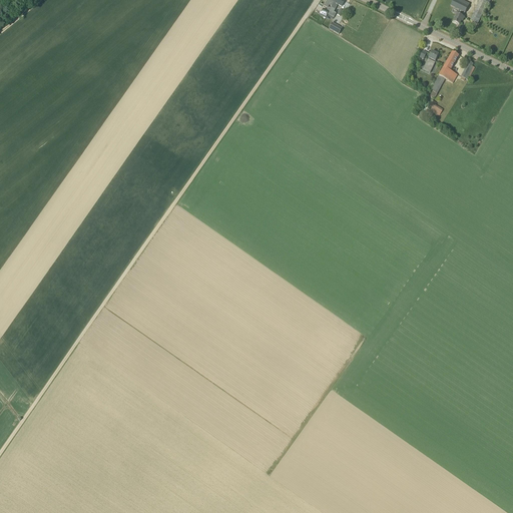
[(334,3),(335,0),(327,0),(324,6),(329,9),(330,5),(332,6),(334,3)]
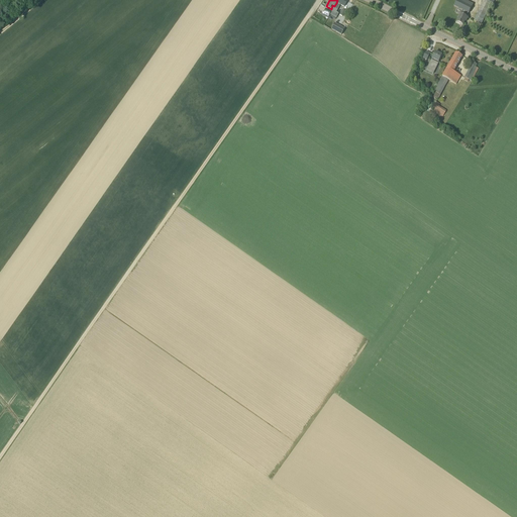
[(336,3),(334,6),(333,8),(332,11),(336,13),(340,5),(344,7),(347,1),(344,0),(337,0),(336,3)]
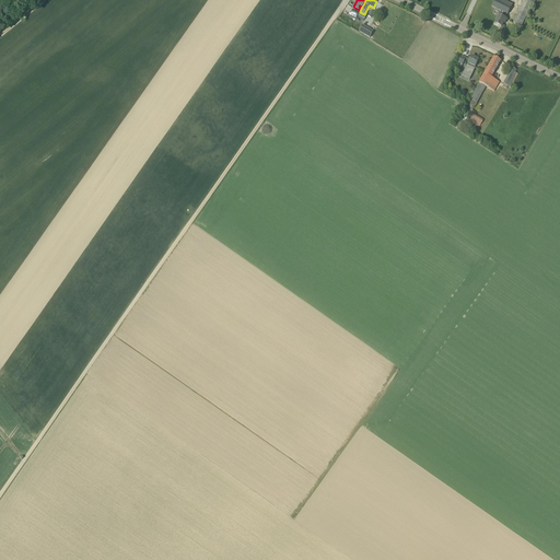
[(494,0),(492,7),(501,11),(499,15),(494,24),(501,27),(503,23),(504,24),(506,20),(508,19),(505,18),(508,14),(512,6),(499,0),(494,0)]
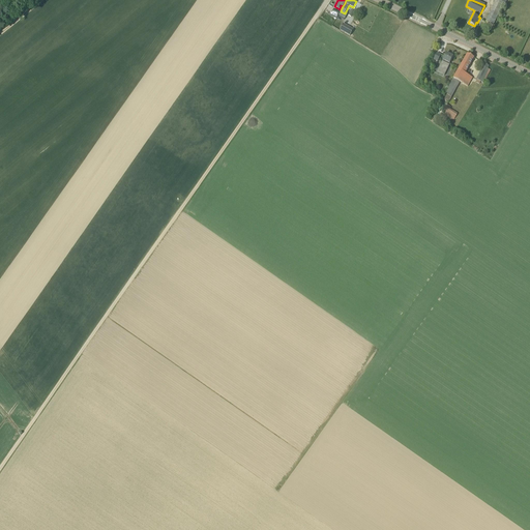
[(506,0),(496,0),(486,22),(494,25),(504,3),(505,3),(506,0)]
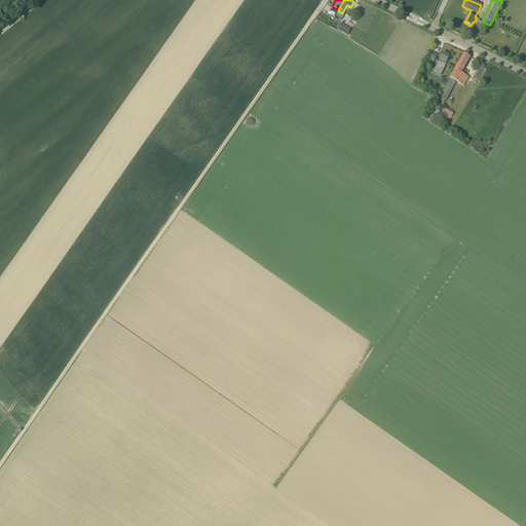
[(347,36),(350,31),(341,25),(337,30),(347,36)]
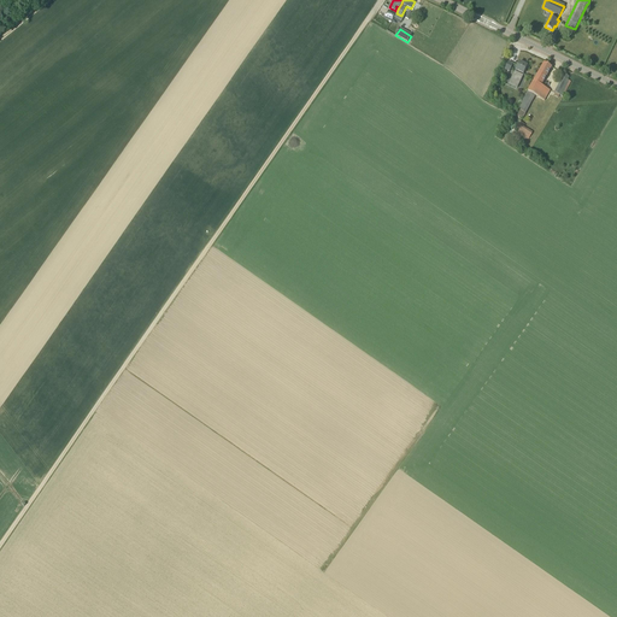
[(519,63),(513,75),(509,84),(516,89),(527,66),(519,63)]
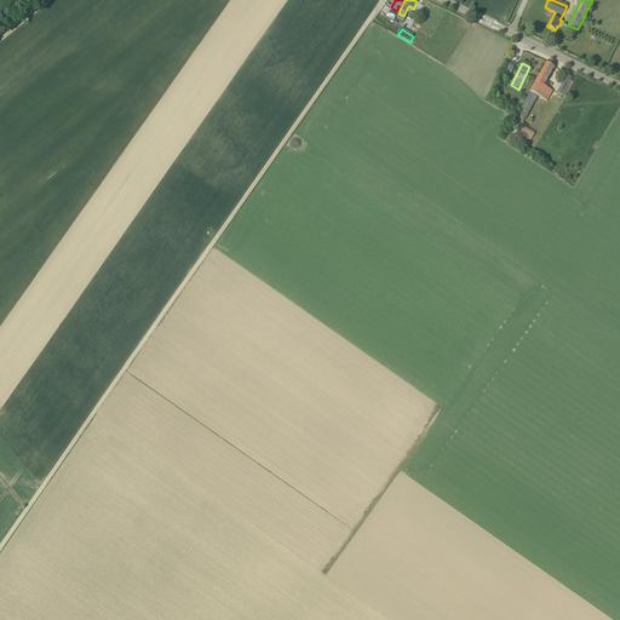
[(547,63),(537,82),(530,92),(538,97),(547,102),(552,91),(544,86),(555,68),(547,63)]
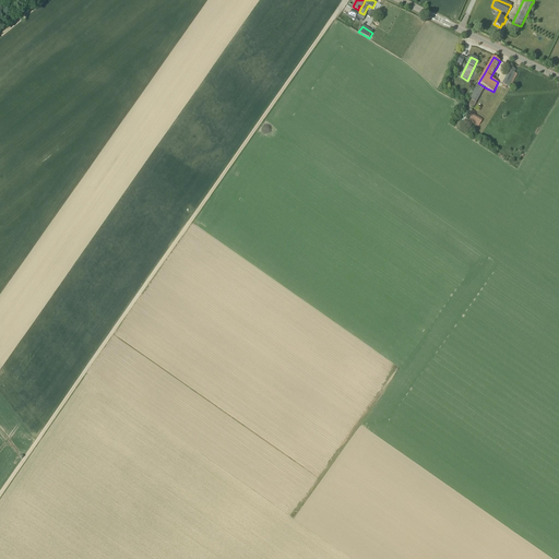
[(511,67),(502,84),(503,84),(502,87),(506,90),(507,86),(510,88),(518,74),(514,72),(515,70),(511,67)]
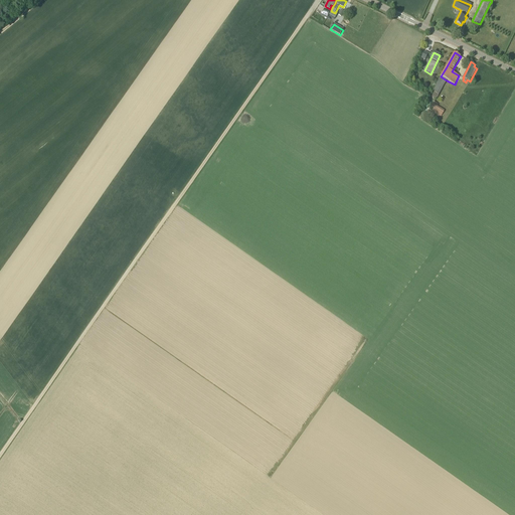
[(447,80),(441,76),(433,92),(434,93),(432,96),(437,99),(447,80)]
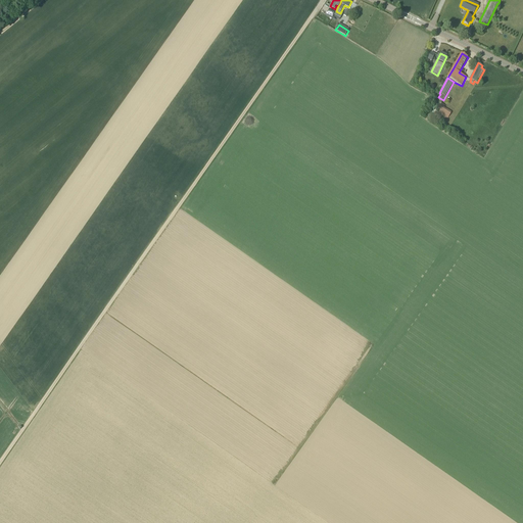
[(443,106),(439,112),(447,119),(452,112),(443,106)]
